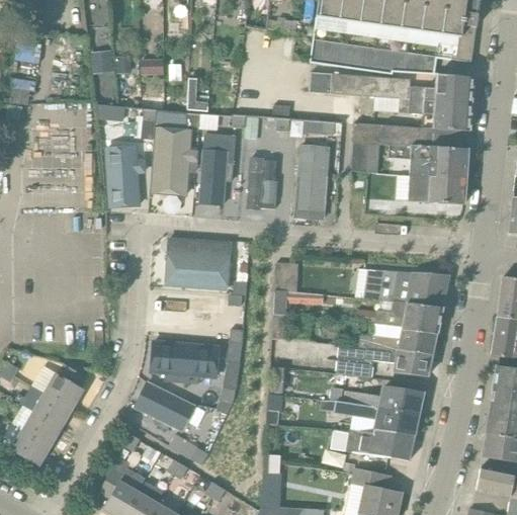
[(270,0),(268,12),(265,12),(262,28),(296,33),(298,21),(286,19),(286,17),(278,16),(280,1),(284,2),(284,0),(270,0)]
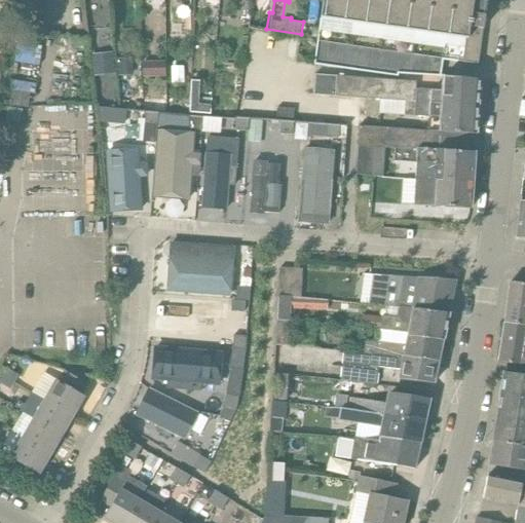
[(445,74),(445,73),(442,73),(444,58),(479,62),(488,0),(324,0),(315,64),(400,74),(400,72),(445,74)]
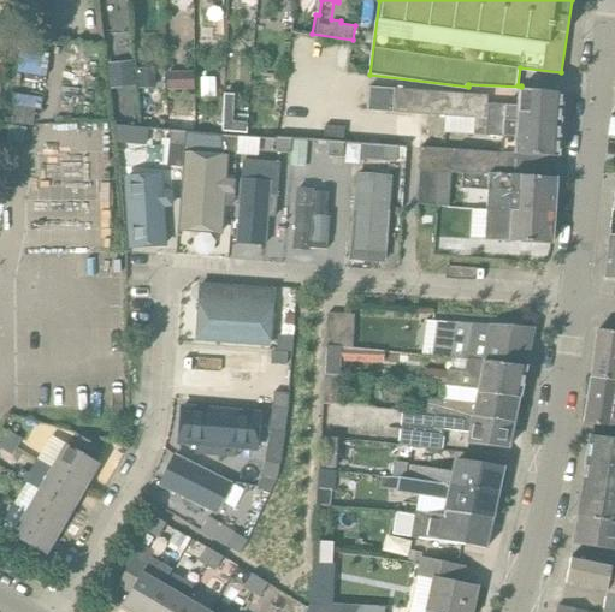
[(521,85),(521,87),(520,105),(506,104),(506,101),(489,100),(489,93),(370,84),(368,110),(445,114),(561,123),(562,90),(550,89),(550,88),(521,85)]
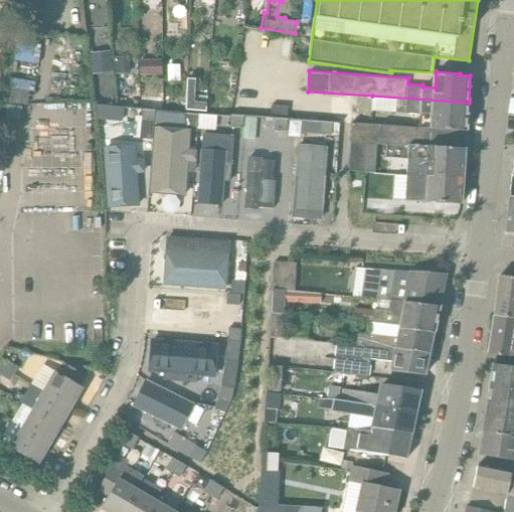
[(186,109),(206,111),(207,95),(195,94),(196,77),(188,77),(186,102),(186,109)]
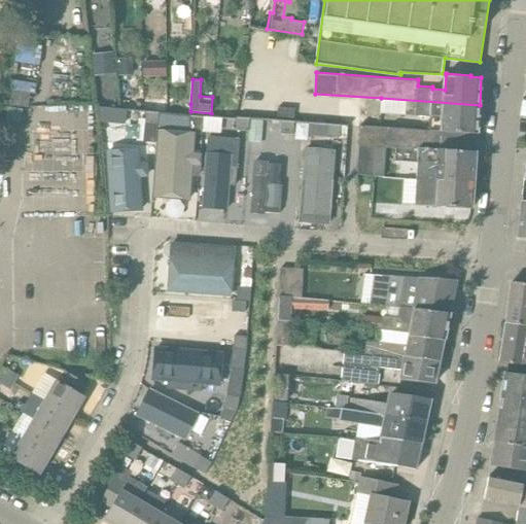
[(429,130),(477,132),(478,132),(480,105),(381,98),(380,112),(415,114),(415,115),(430,116),(429,130)]
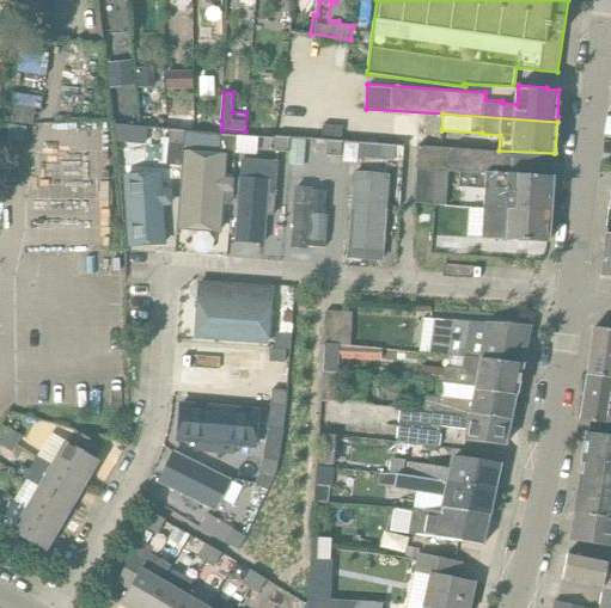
[(329,139),(341,140),(343,124),(324,123),(323,137),(329,139)]
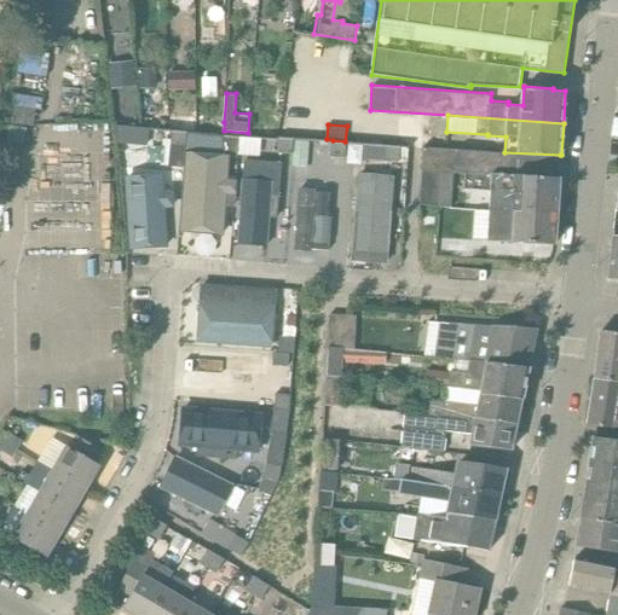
[(115,143),(148,145),(149,131),(114,128),(115,143)]
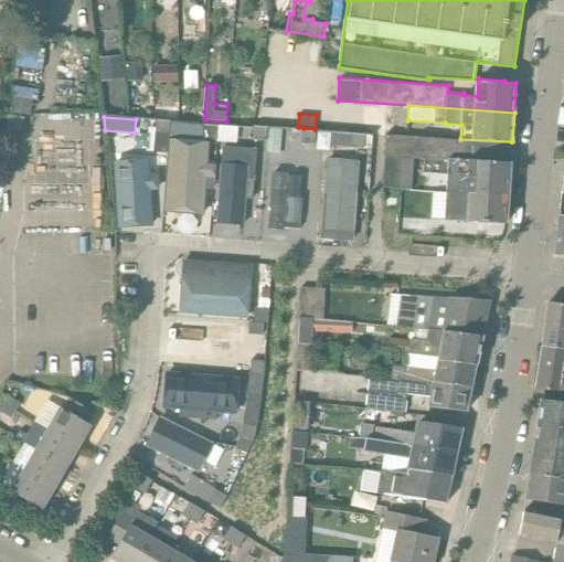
[(157,131),(171,133),(171,122),(157,120),(157,131)]
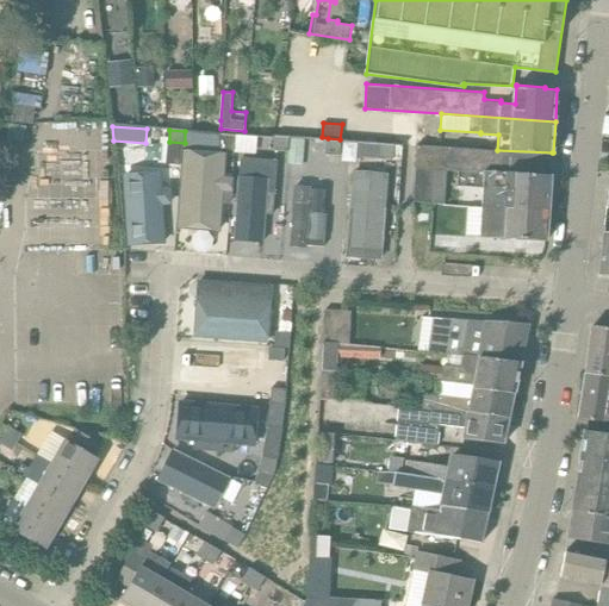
[(235,149),(236,133),(223,132),(222,148),(235,149)]
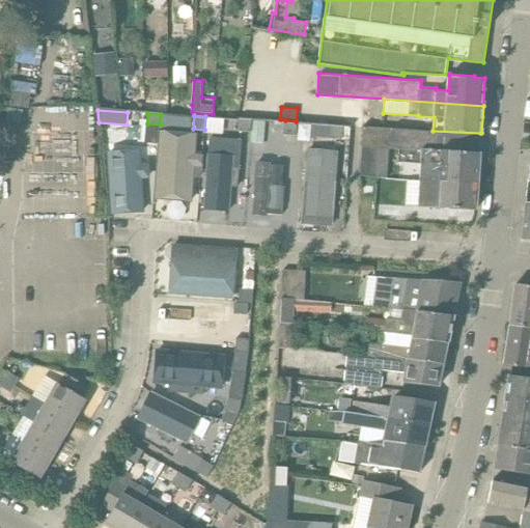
[(252,118),(239,117),(239,130),(251,131),(252,118)]
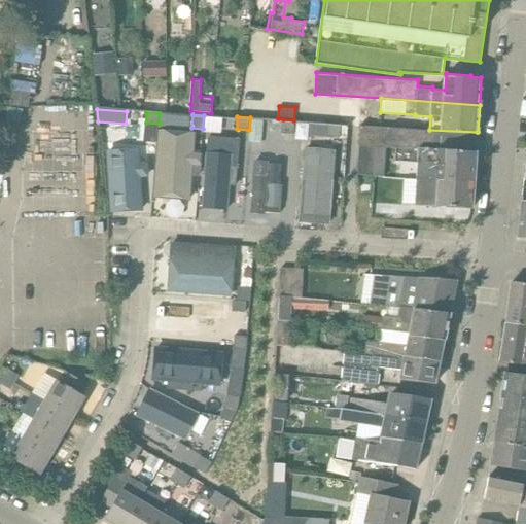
[(249,138),(263,139),(265,118),(250,117),(249,130),(249,138)]
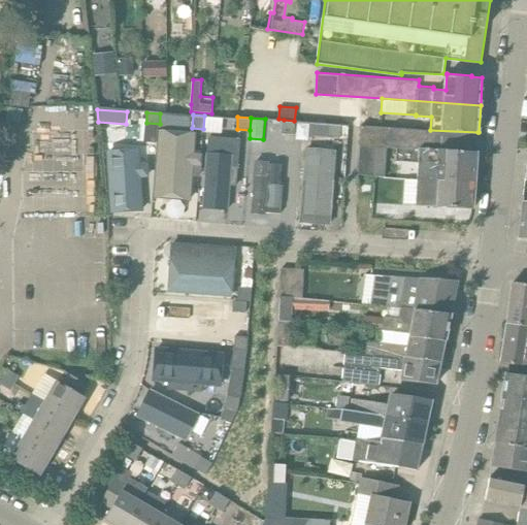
[(296,121),(294,121),(284,120),(283,132),(295,133),(296,121)]
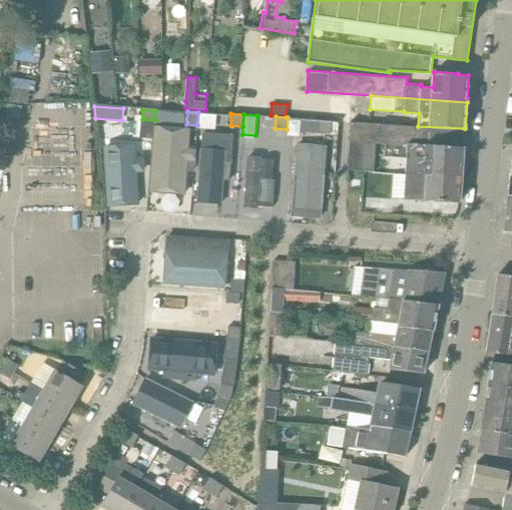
[(301,130),(332,132),(333,120),(302,118),(301,130)]
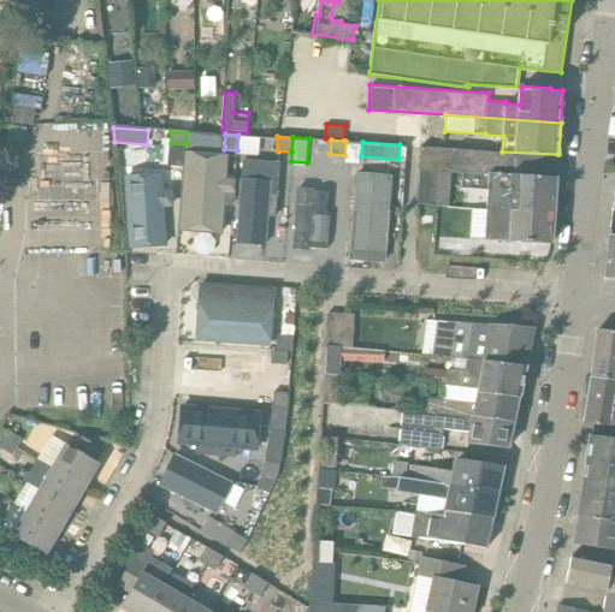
[(423,148),(420,170),(451,172),(463,171),(557,177),(557,154),(502,152),(423,148)]
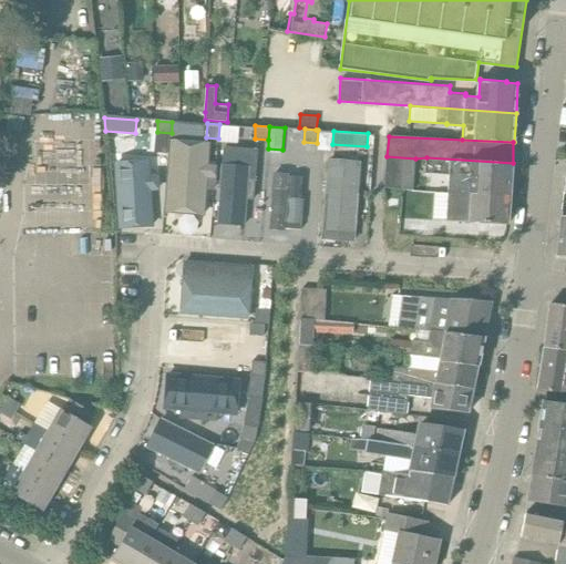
[(166,213),(205,215),(207,178),(218,180),(219,163),(207,162),(209,141),(171,139),(166,213)]
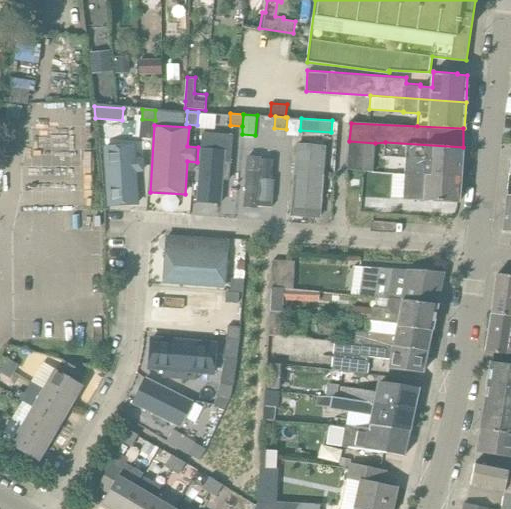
[(375,143),(349,141),(348,168),(360,169),(365,170),(373,171),(375,143)]
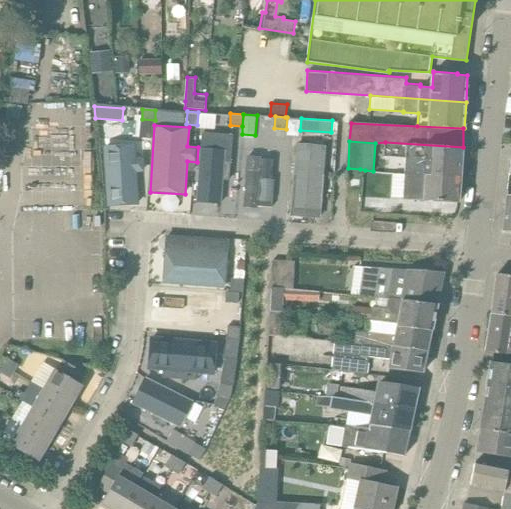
[(296,142),(288,215),(318,218),(325,144),(296,142)]
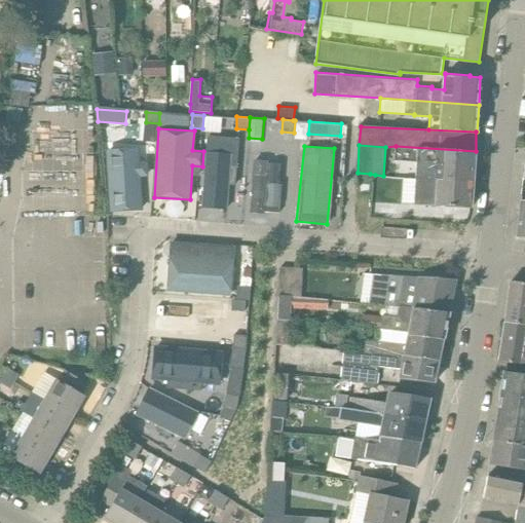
[(416,177),(474,180),(476,151),(396,146),(395,160),(416,161),(416,177)]
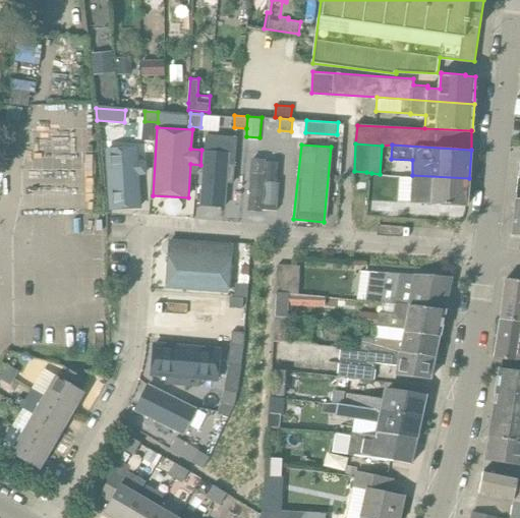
[(137,148),(117,149),(118,182),(120,210),(140,209),(137,148)]
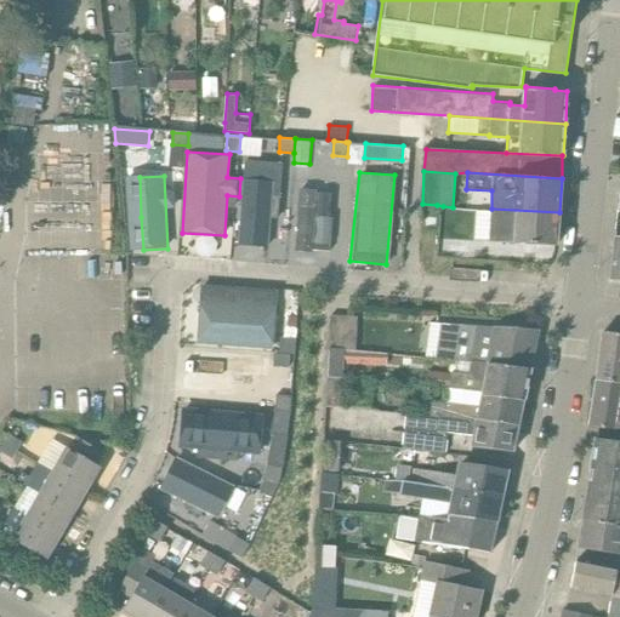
[(244,239),(276,241),(279,193),(255,190),(248,190),(244,239)]
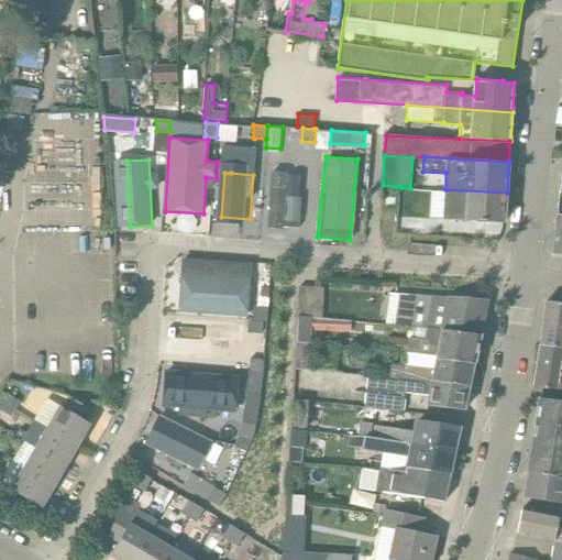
[(265,224),(294,227),(297,183),(268,180),(265,224)]
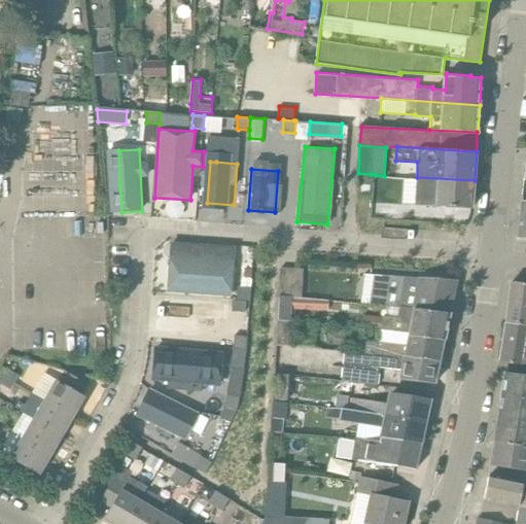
[(416,204),(472,207),(475,180),(417,177),(416,204)]
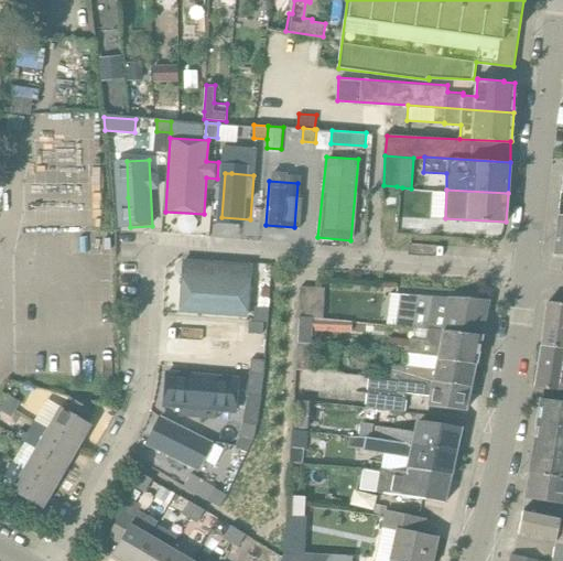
[(177,312),(246,317),(248,283),(180,278),(177,312)]
